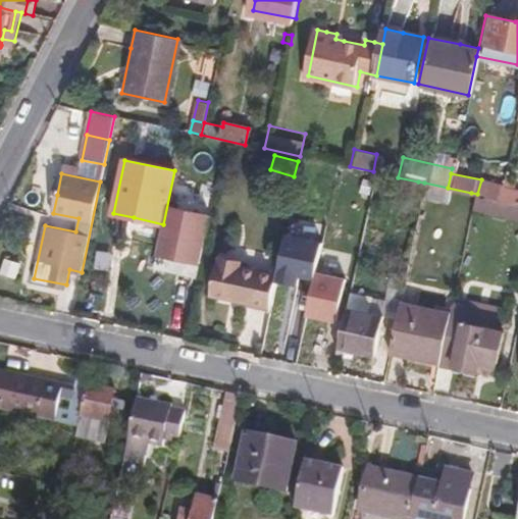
[(418,182),(398,177),(395,193),(414,198),(418,182)]
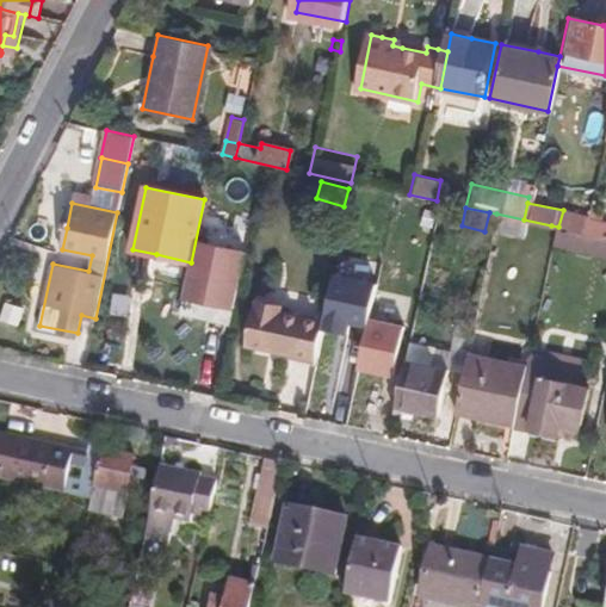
[(587,218),(588,216),(563,210),(558,227),(585,233),(587,218)]
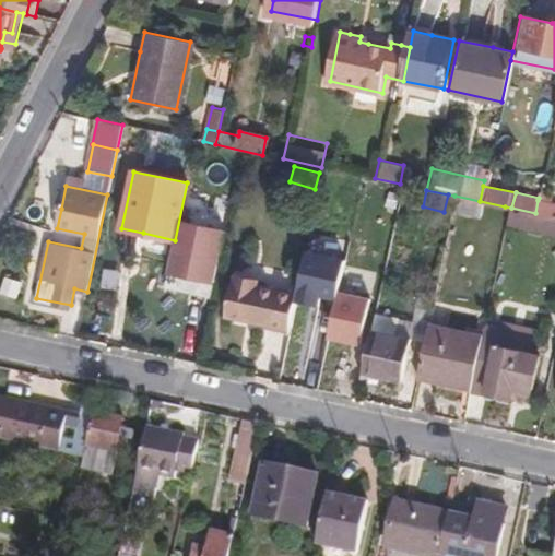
[(476,216),(480,201),(455,196),(451,211),(476,216)]
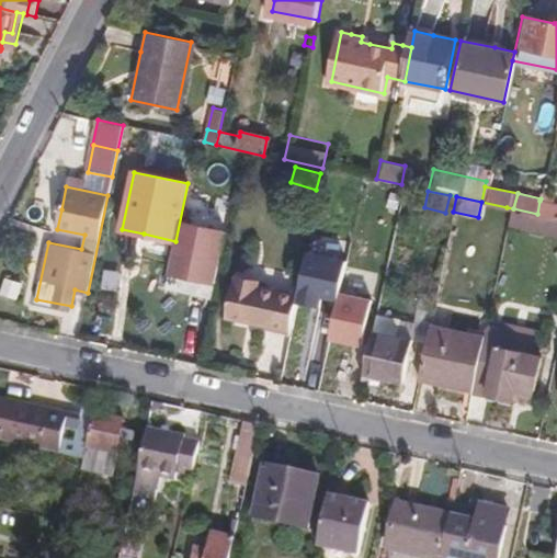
[(556,204),(540,201),(537,214),(556,218),(556,204)]
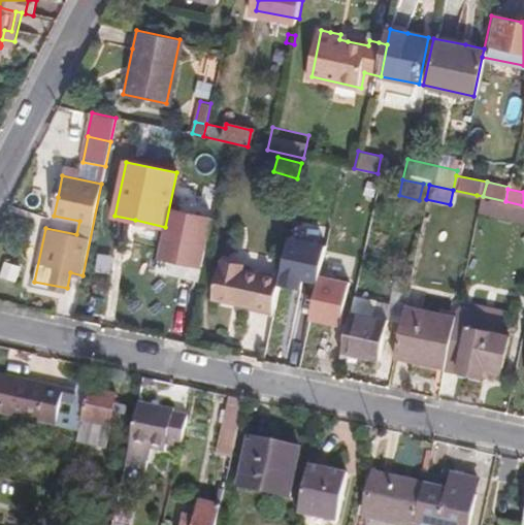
[(483,196),(477,195),(473,210),(523,221),(523,205),(505,201),(483,196)]
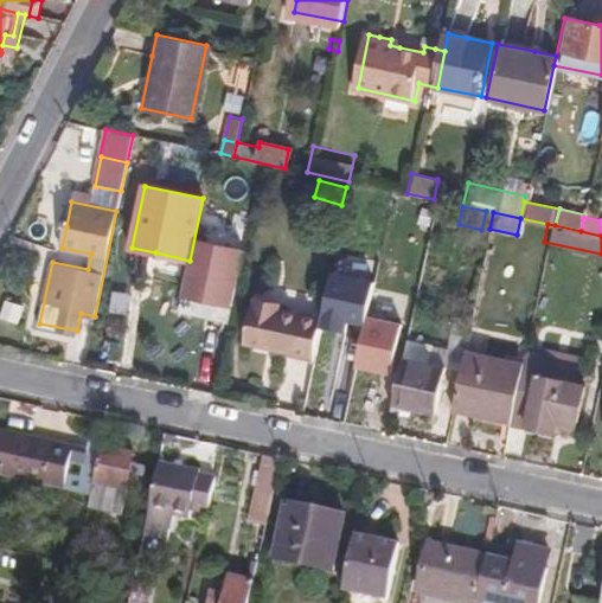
[(181,312),(230,322),(247,251),(197,241),(181,312)]
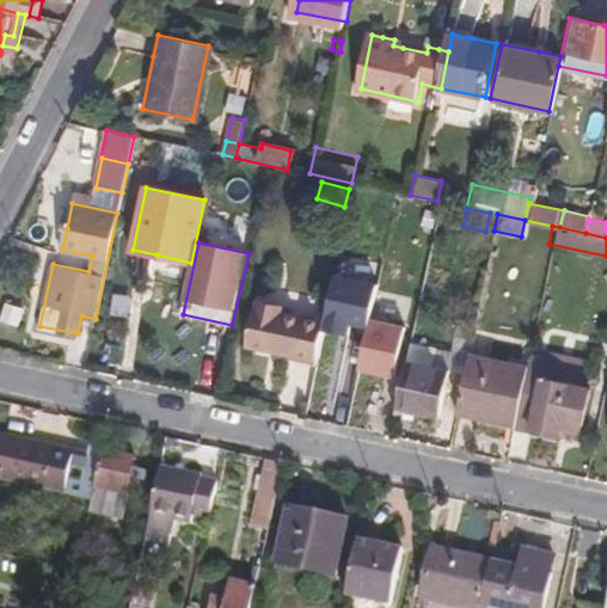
[(385,287),(388,268),(361,263),(357,282),(372,284),(385,287)]
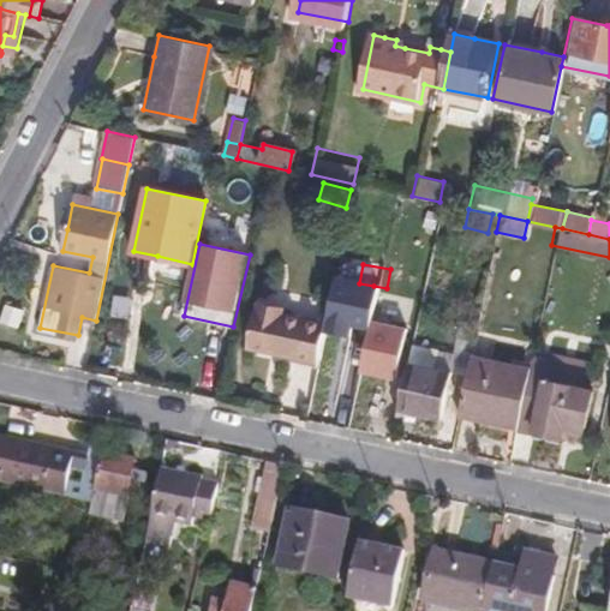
[(21,310),(4,304),(0,313),(0,321),(15,325),(21,310)]
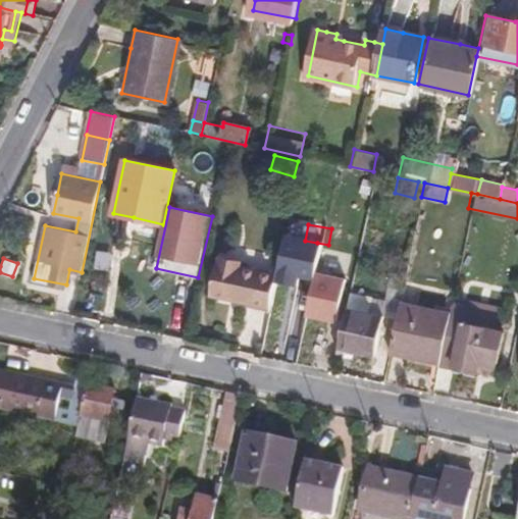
[(242,315),(267,320),(274,287),(227,276),(220,310),(242,315)]
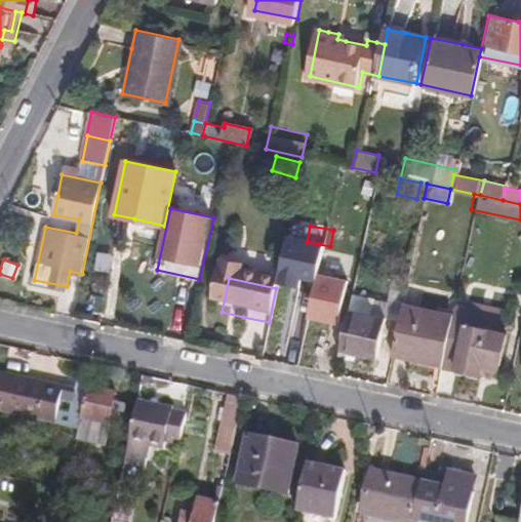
[(449,314),(439,360),(452,363),(451,366),(468,369),(480,372),(483,356),(498,360),(506,326),(498,324),(504,300),(466,292),(465,299),(452,296),(449,314)]
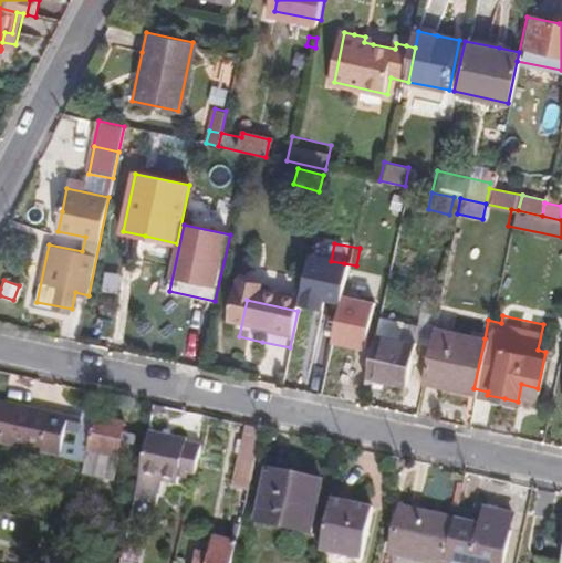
[(433,326),(422,381),(448,386),(472,392),(474,388),(485,339),(433,326)]
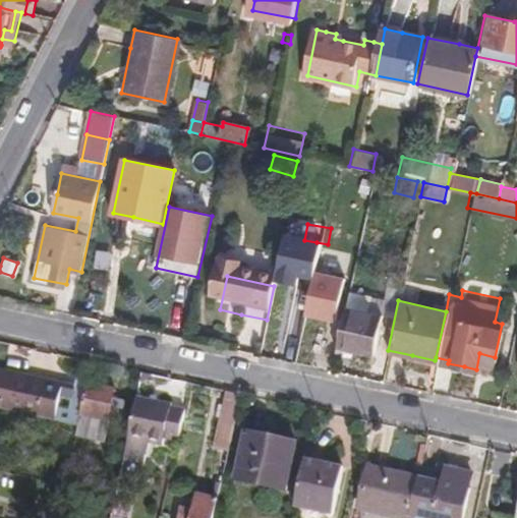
[(343,307),(336,344),(358,349),(371,351),(380,314),(343,307)]
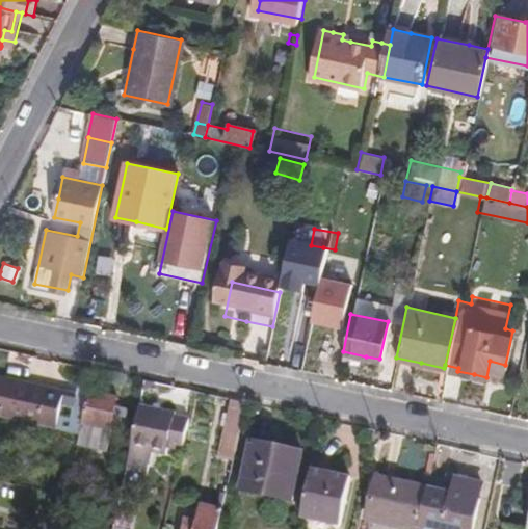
[(0,377),(0,417),(76,434),(85,392),(87,382),(76,380),(73,396),(59,393),(60,391),(35,386),(0,377)]
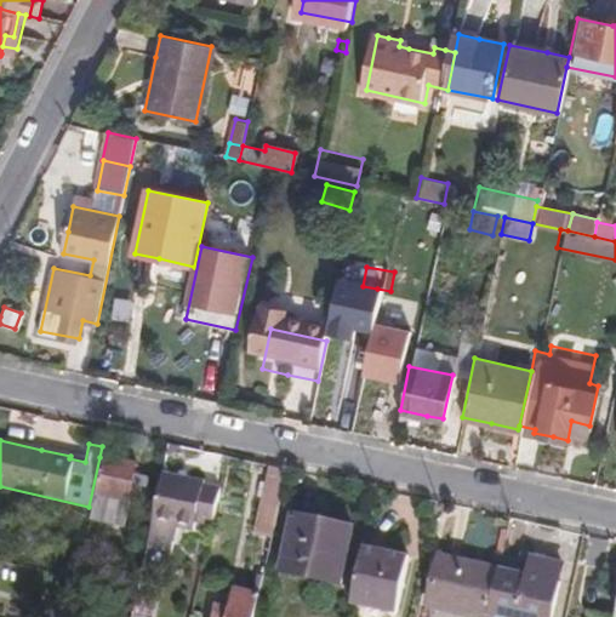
[(176,446),(165,444),(161,458),(174,461),(176,446)]
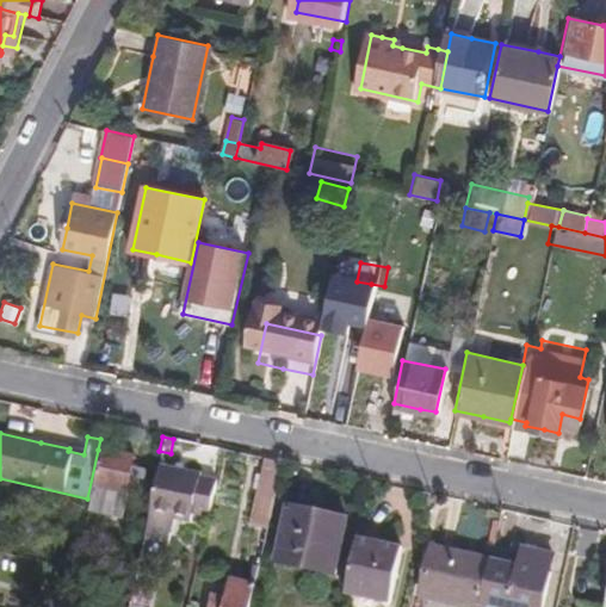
[(98,450),(87,499),(85,509),(118,516),(123,494),(136,496),(142,469),(129,466),(131,457),(116,453),(98,450)]
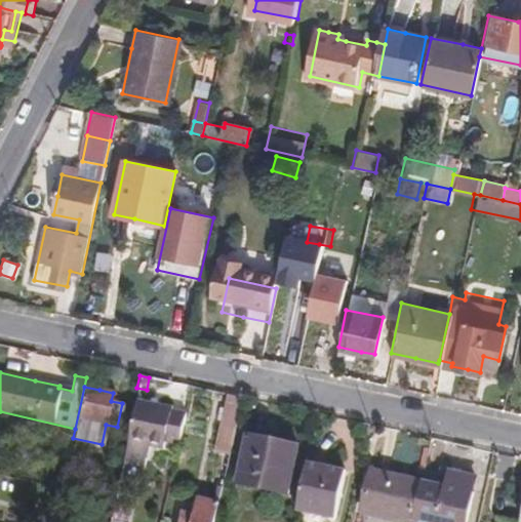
[(157,405),(134,400),(125,442),(148,447),(162,450),(163,443),(175,445),(182,414),(169,412),(170,408),(157,405)]
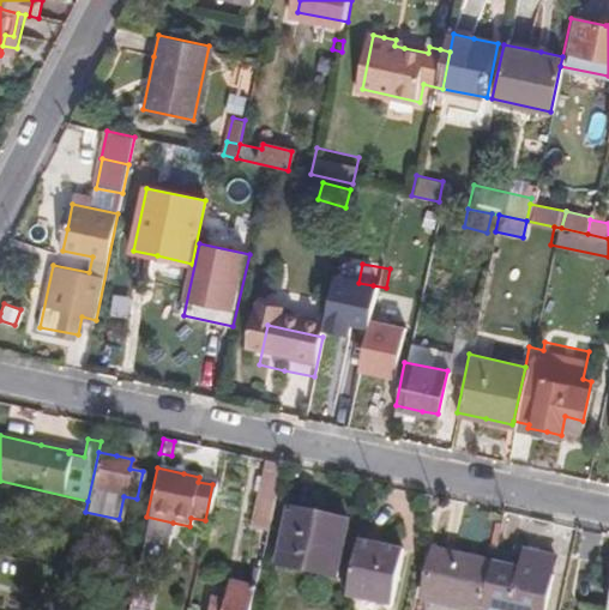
[(273,565),(331,578),(343,521),(313,515),(285,509),(273,565)]
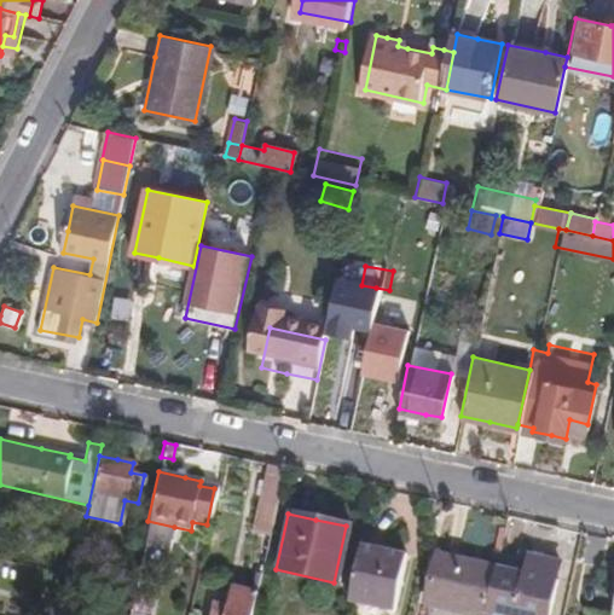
[(174,527),(148,521),(143,541),(143,543),(169,547),(174,527)]
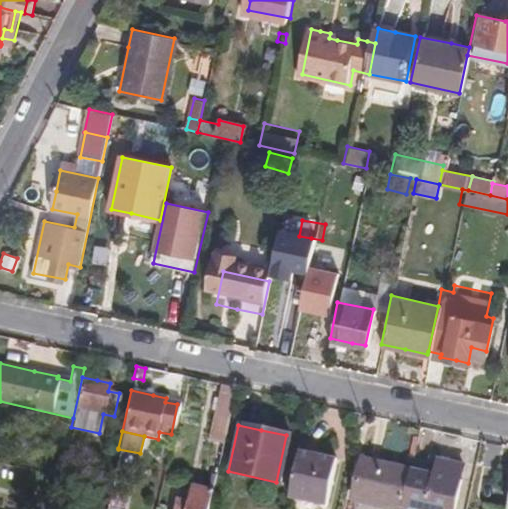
[(313,454),(296,451),(287,496),(324,504),(333,459),(313,454)]
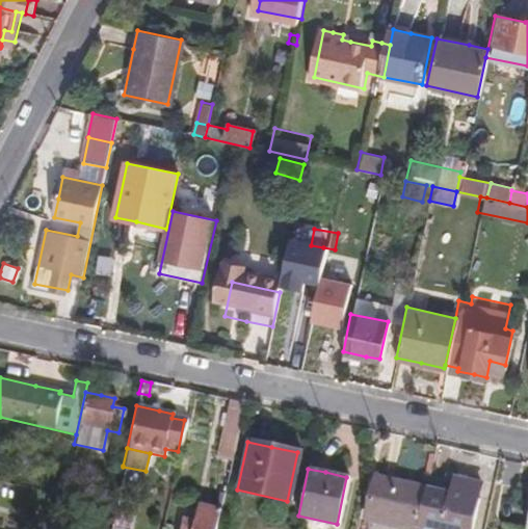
[(415,528),(423,490),(399,484),(373,478),(365,518),(415,528)]
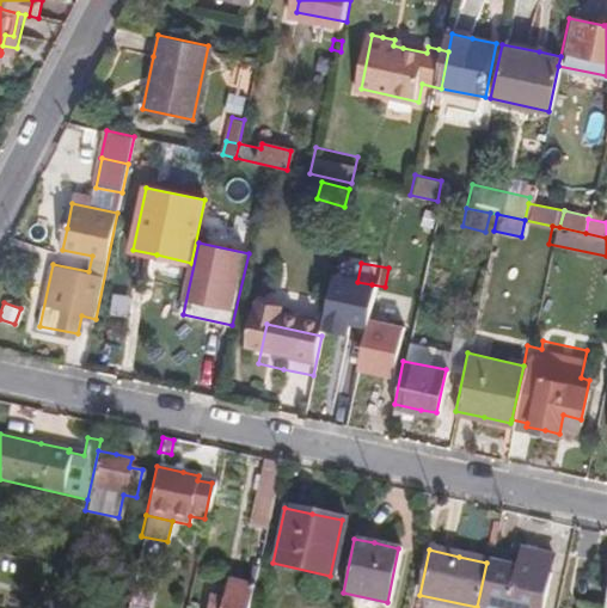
[(506,556),(489,552),(486,563),(477,607),(480,607),(539,607),(550,558),(534,554),(522,552),(519,569),(503,566),(506,556)]
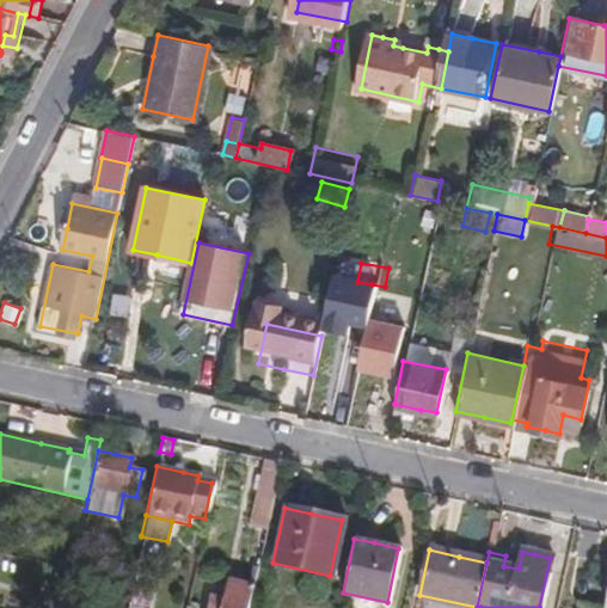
[(84,573),(72,571),(68,587),(80,589),(84,573)]
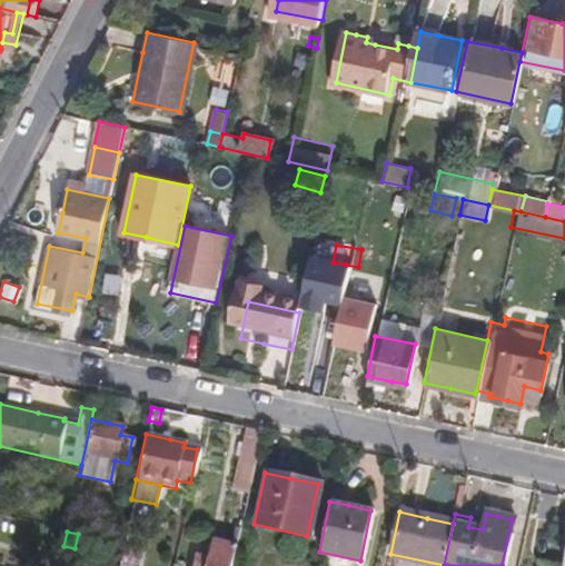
[(230,565),(235,548),(221,545),(217,563),(206,559),(205,565),(230,565)]
